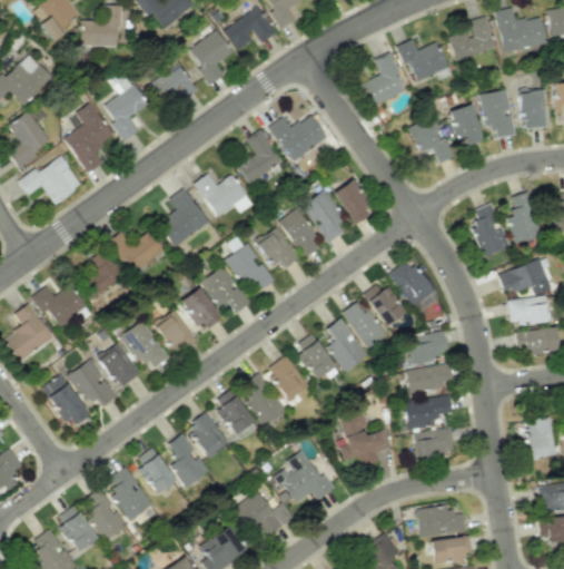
[(65,27),(81,16),(69,0),(37,0),(50,19),(56,15),(65,27)]
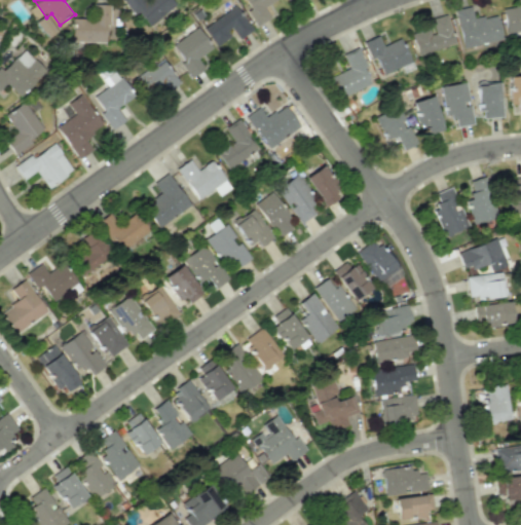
[(125,0),(151,29),(178,5),(174,0),(149,0),(148,1),(147,0),(125,0)]
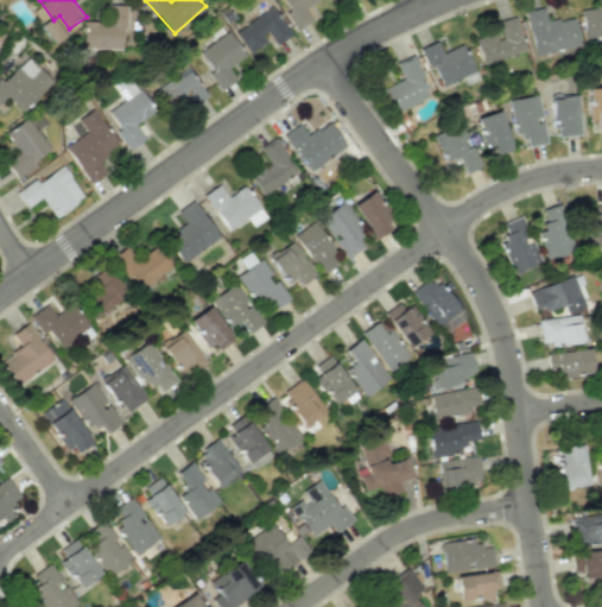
[(125,50),(126,31),(131,31),(131,6),(113,6),(112,23),(87,23),(86,49),(125,50)]
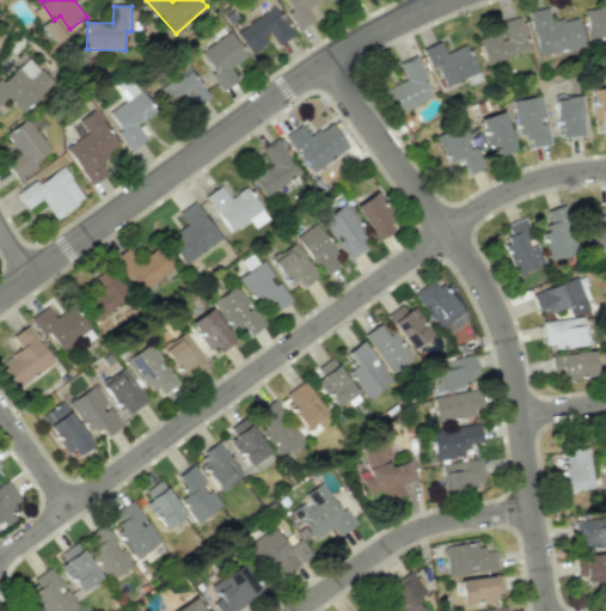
[(605,6),(588,8),(592,40),(605,37),(605,6)]
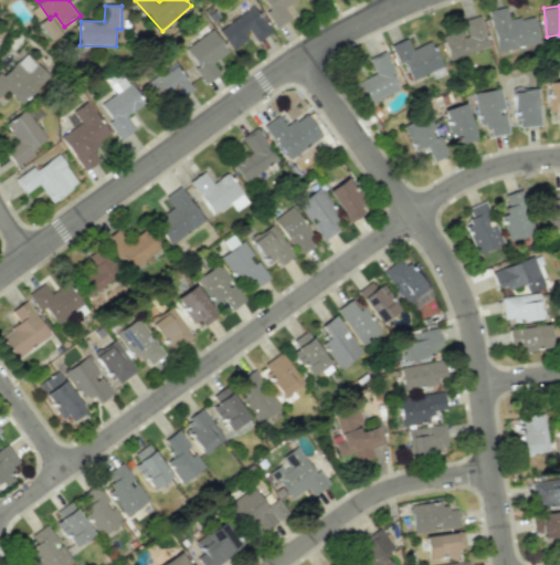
[(235,51),(254,38),(260,44),(275,33),(256,7),(222,31),(235,51)]
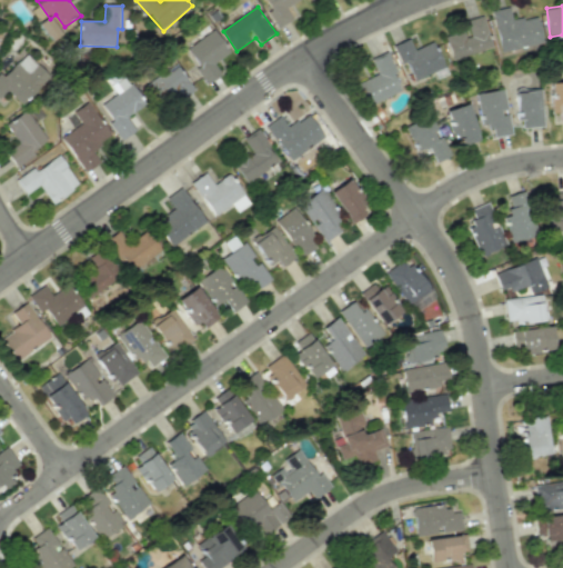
[(545,45),(540,17),(515,21),(513,8),(495,11),(503,52),(545,45)]
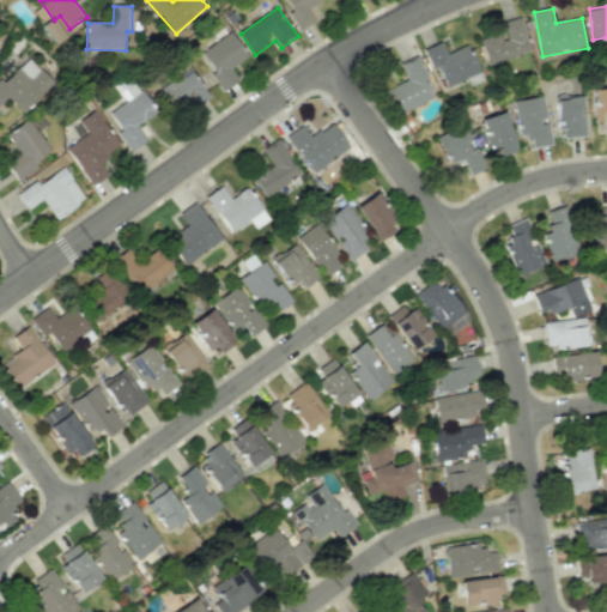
[(534,53),(524,17),(503,23),(507,34),(484,40),(490,65),(534,53)]
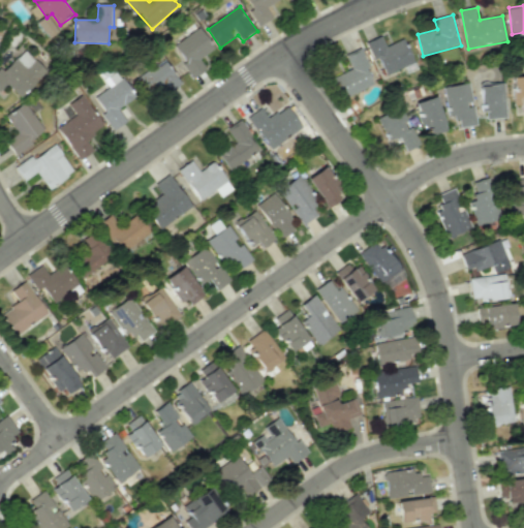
[(50,38),(59,31),(45,16),(36,24),(50,38)]
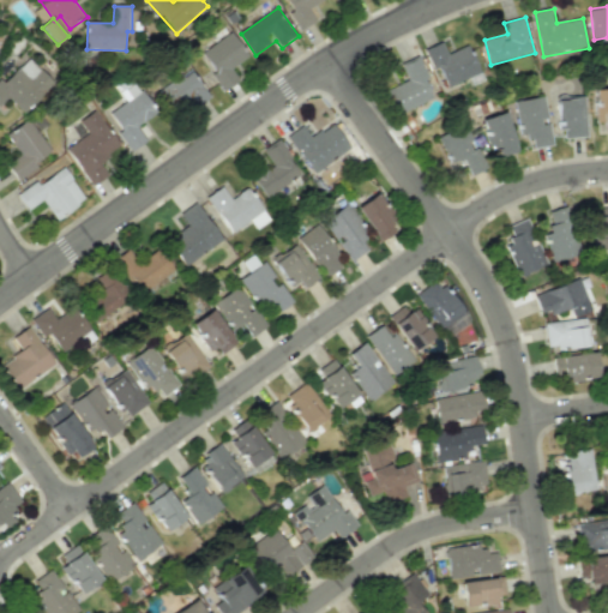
[(203,54),(228,91),(242,82),(234,70),(252,58),(235,32),(203,54)]
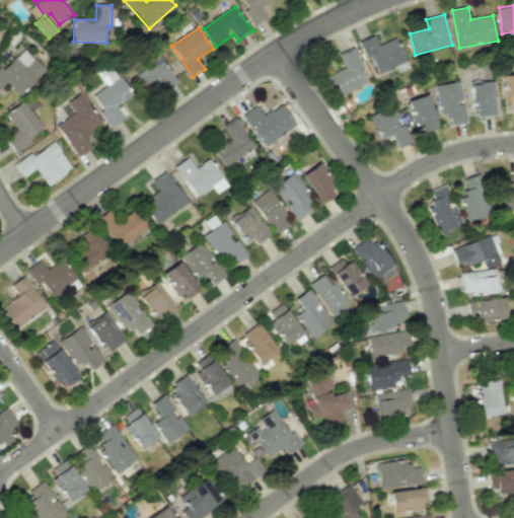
[(409,63),(398,39),(381,46),(377,37),(364,42),(378,75),(409,63)]
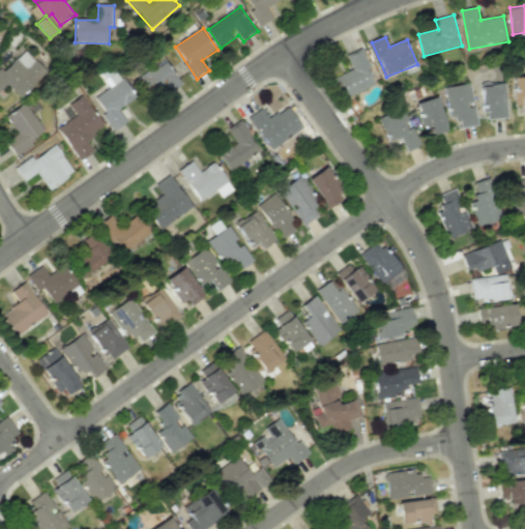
[(49,72),(26,49),(0,75),(0,92),(1,93),(9,86),(22,98),(49,72)]
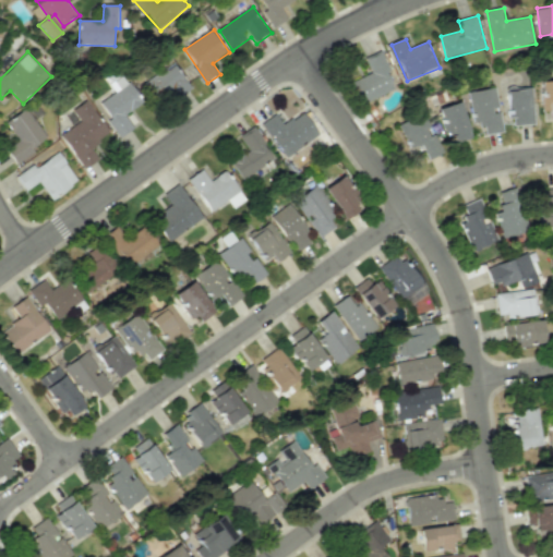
[(398,91),(383,52),(368,59),(373,74),(355,81),(364,104),(398,91)]
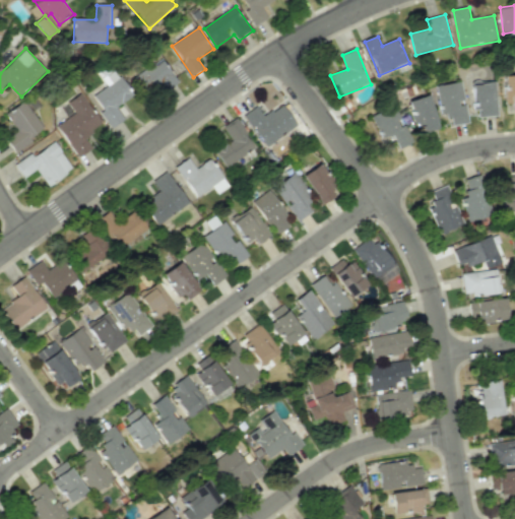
[(162,85),(166,92),(179,85),(167,60),(138,74),(147,92),(162,85)]
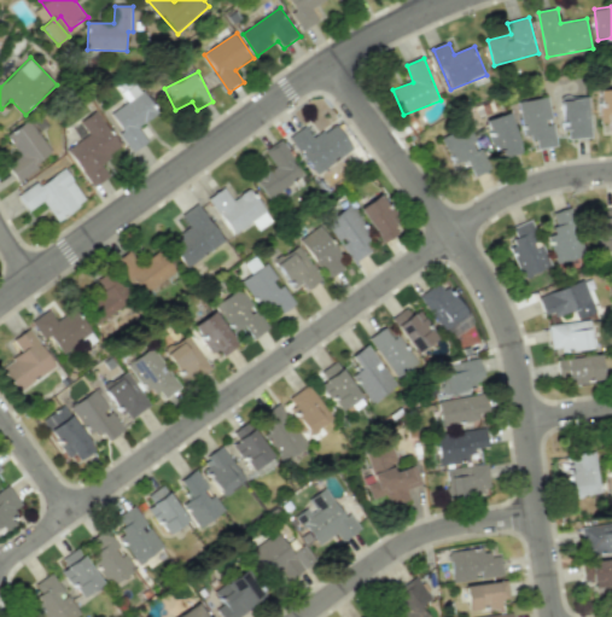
[(137,152),(151,143),(140,127),(159,115),(139,83),(124,93),(130,103),(111,115),(137,152)]
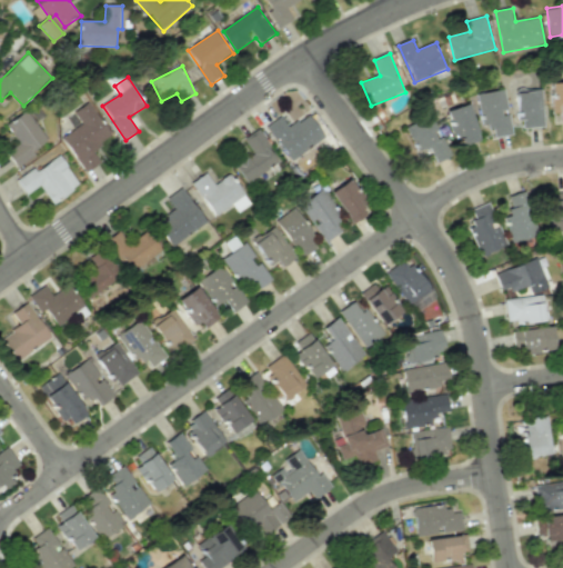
[(562,82),(553,83),(554,115),(562,115),(562,82)]
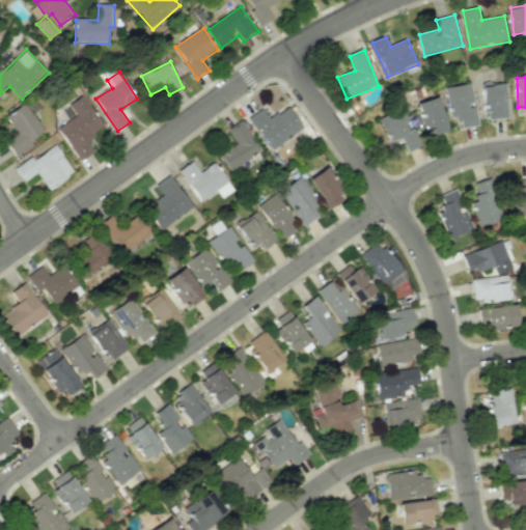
[(486,113),(491,113),(491,120),(510,119),(509,83),(485,84),(486,113)]
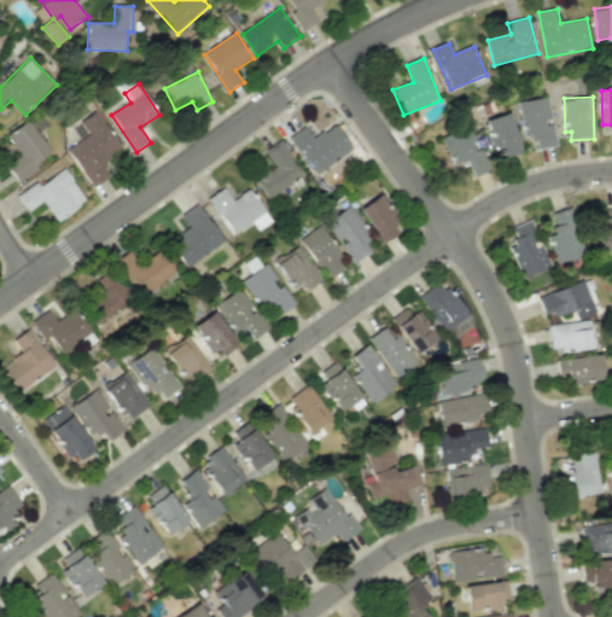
[(559,147),(557,122),(554,122),(552,98),(522,102),(525,139),(540,138),(541,150),(559,147)]
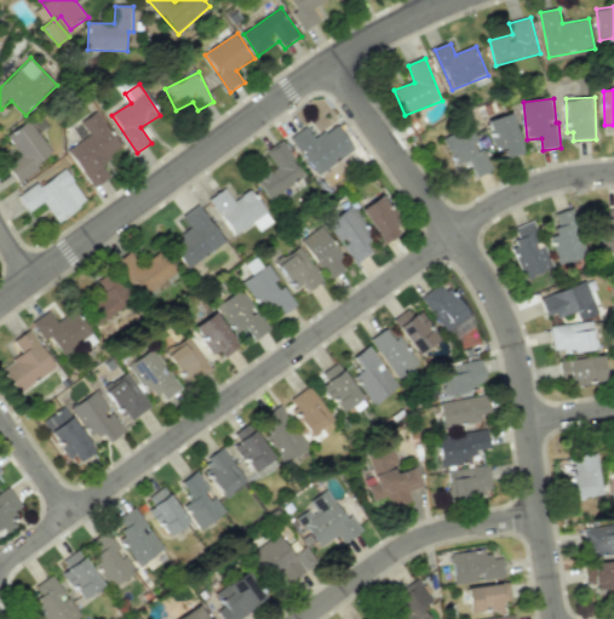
[(70,150),(96,189),(113,177),(103,164),(125,149),(99,112),(82,122),(92,136),(70,150)]
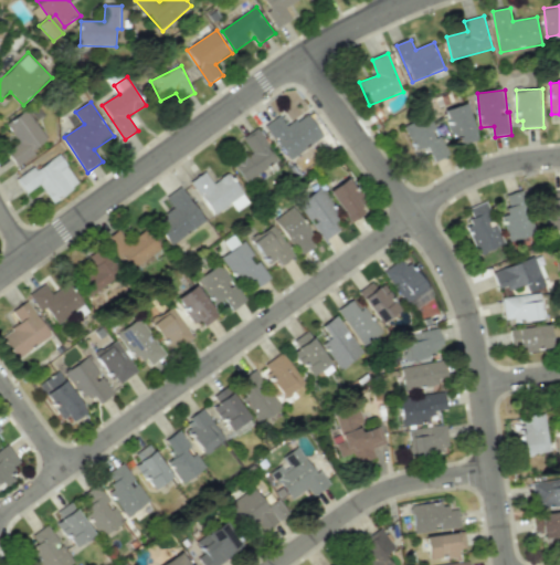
[(445,111),(456,143),(464,140),(465,145),(481,140),(468,103),(445,111)]
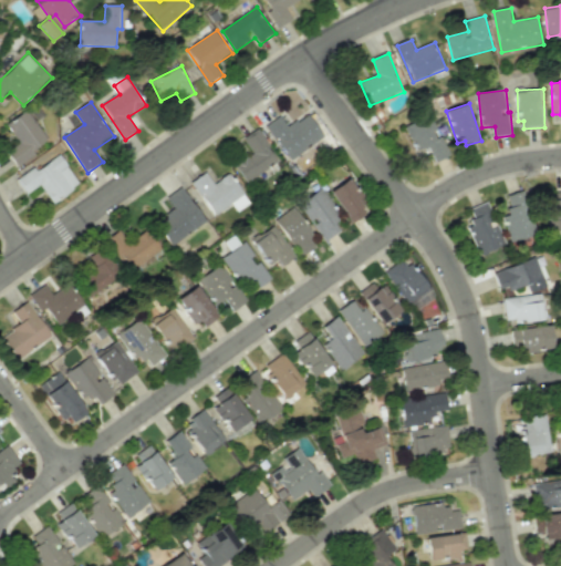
[(8,125),(22,143),(9,153),(19,166),(52,141),(28,110),(8,125)]
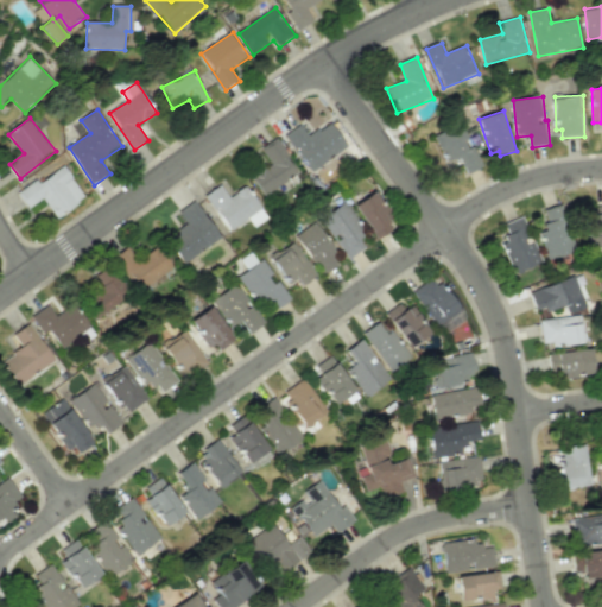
[(350,149),(333,122),(311,137),(303,125),(287,136),(314,174),(350,149)]
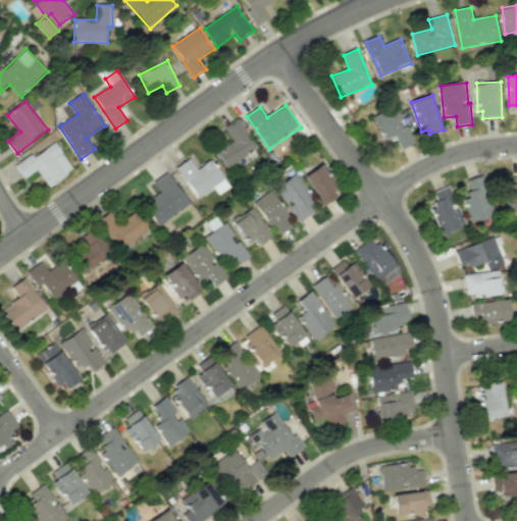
[(415,145),(400,107),(376,116),(386,142),(397,138),(402,150),(415,145)]
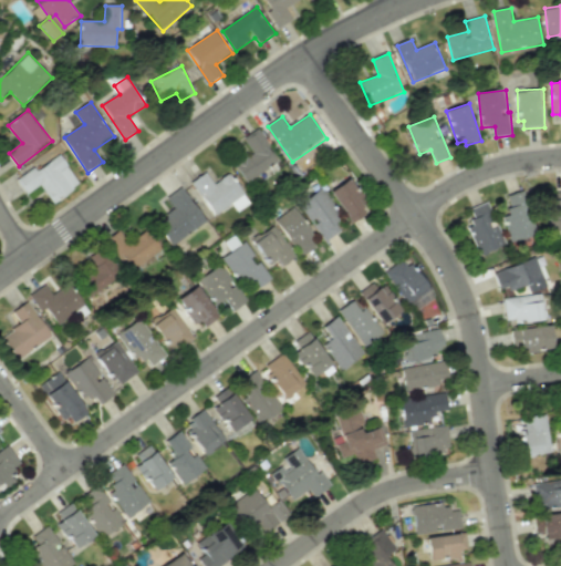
[(246,139),(256,154),(237,166),(249,184),(281,162),(259,130),(246,139)]
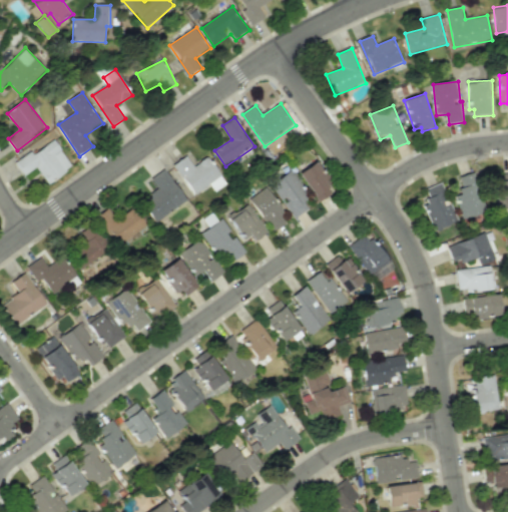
[(27,176),(39,168),(50,184),(74,167),(56,140),(35,155),(33,152),(18,162),(27,176)]
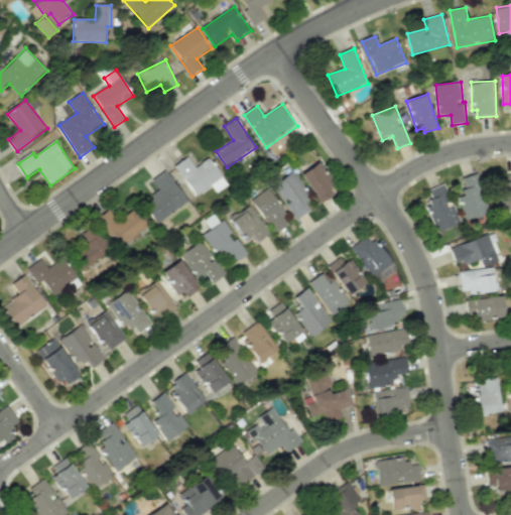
[(213,185),(218,194),(230,185),(211,158),(197,167),(189,157),(176,166),(199,197),(213,185)]
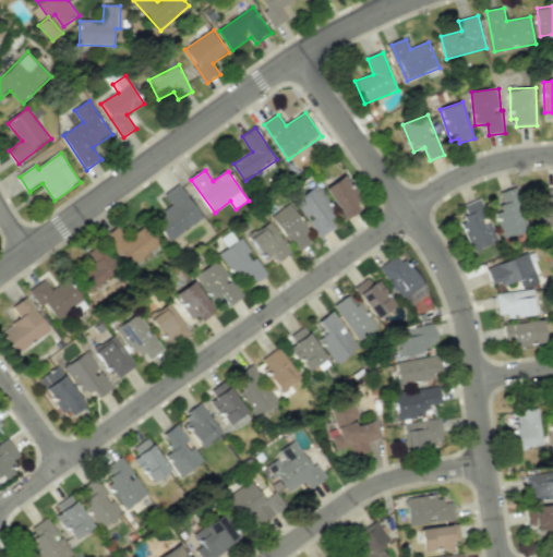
[(349,220),(364,210),(356,195),(358,194),(347,176),(327,189),(349,220)]
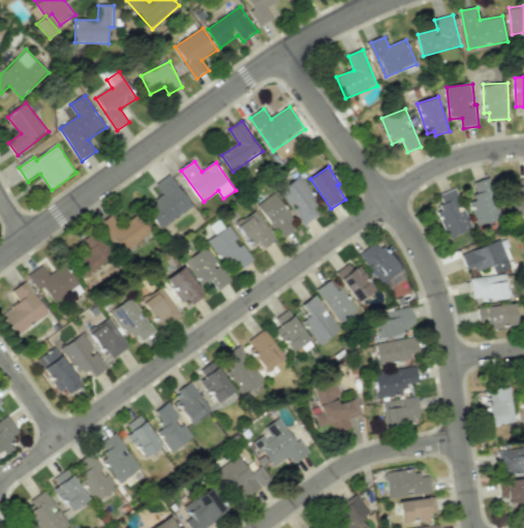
[(194,207),(172,176),(158,185),(165,195),(148,209),(163,230),(194,207)]
